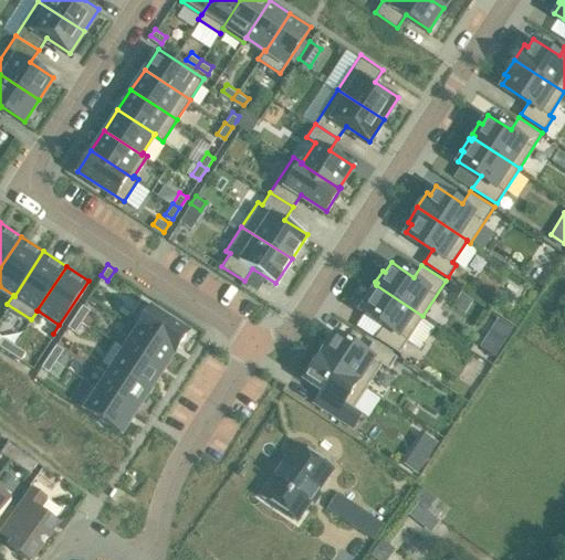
[(367,299),(361,308),(384,324),(376,336),(399,351),(422,316),(376,285),(375,287),(372,286),(365,297),(367,299)]
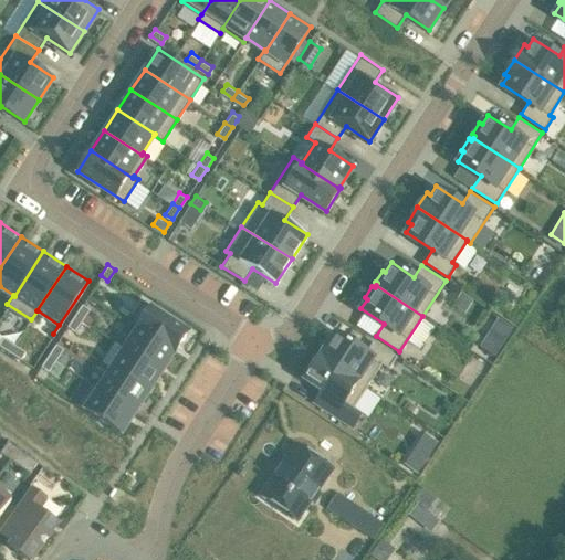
[(143,299),(128,321),(133,324),(134,323),(175,349),(189,329),(143,299)]
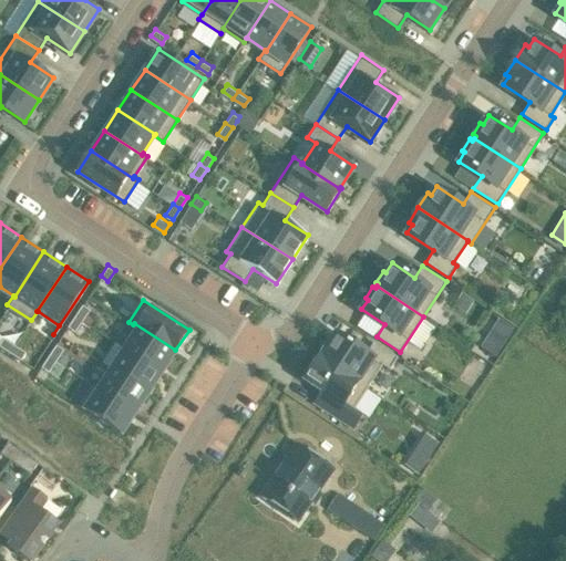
[(83,303),(75,314),(83,319),(90,308),(83,303)]
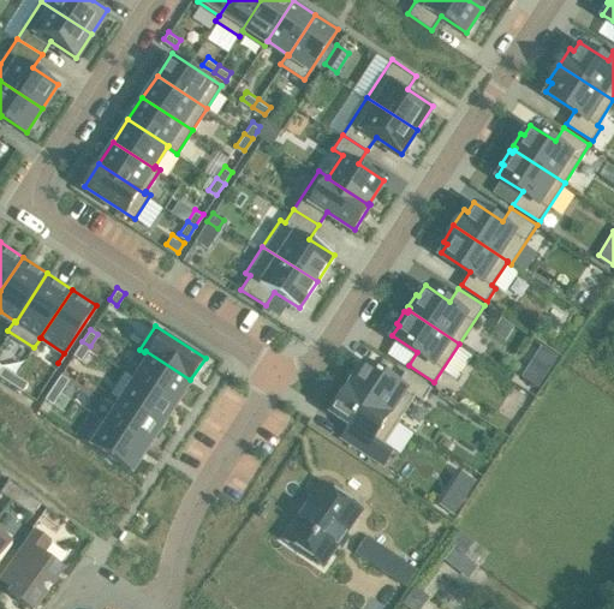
[(82,341),(73,353),(82,358),(90,346),(82,341)]
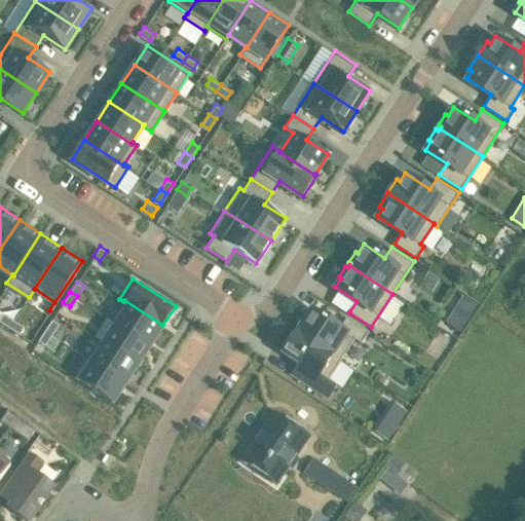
[(463,295),(447,320),(459,328),(476,303),(463,295)]
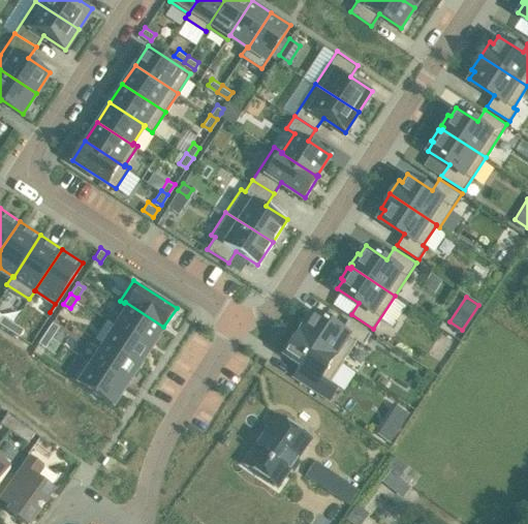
[(124,303),(112,321),(116,325),(117,324),(151,346),(163,327),(125,302),(124,303)]
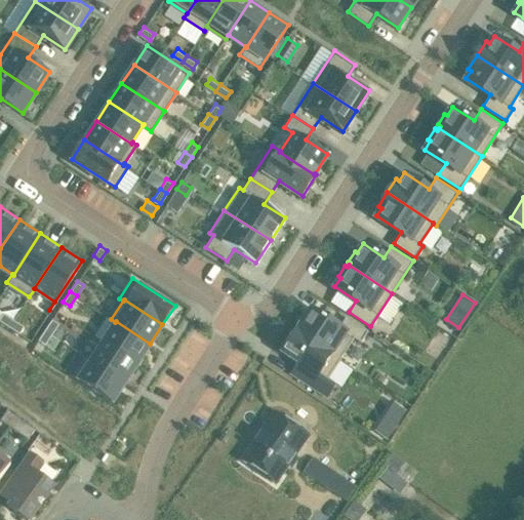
[(311,308),(297,329),(340,357),(354,336),(361,341),(368,329),(347,315),(338,326),(311,308)]
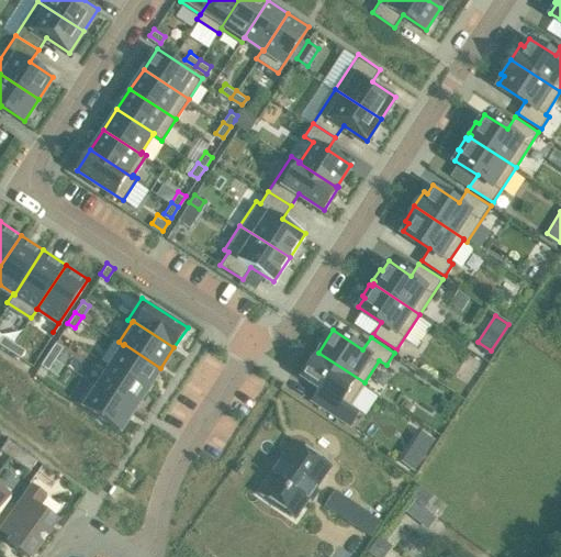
[(3,333),(0,338),(0,341),(10,348),(14,341),(3,333)]
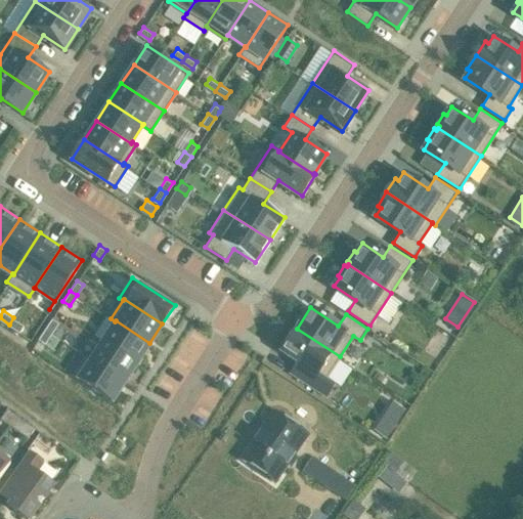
[(13,317),(9,325),(19,331),(24,325),(13,317)]
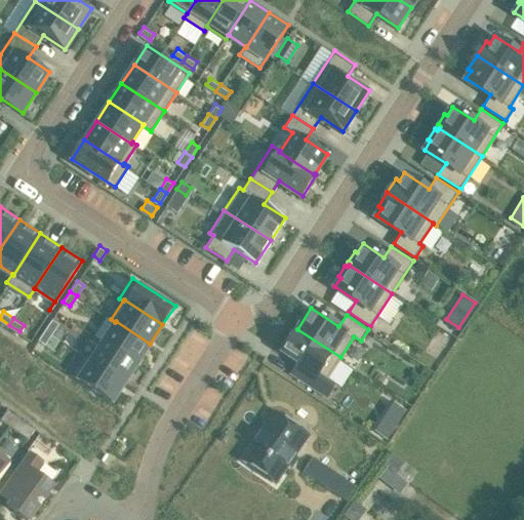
[(52,318),(45,328),(52,332),(58,322),(52,318)]
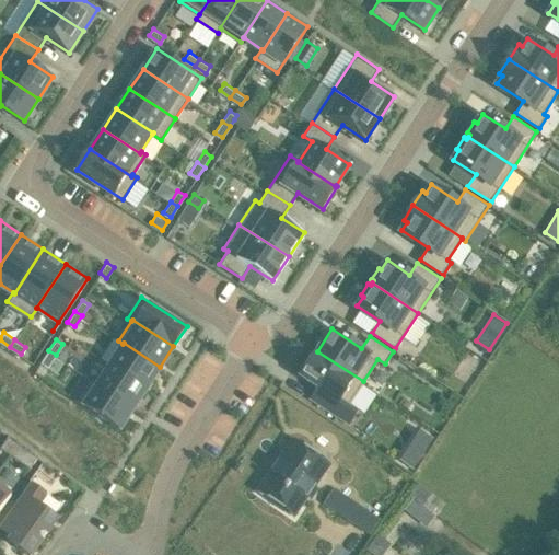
[(123,344),(111,362),(147,386),(160,367),(124,343),(123,344)]
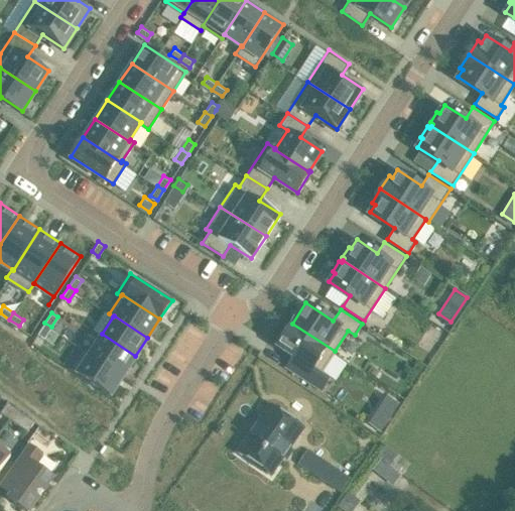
[(44,323),(38,333),(44,337),(51,327),(44,323)]
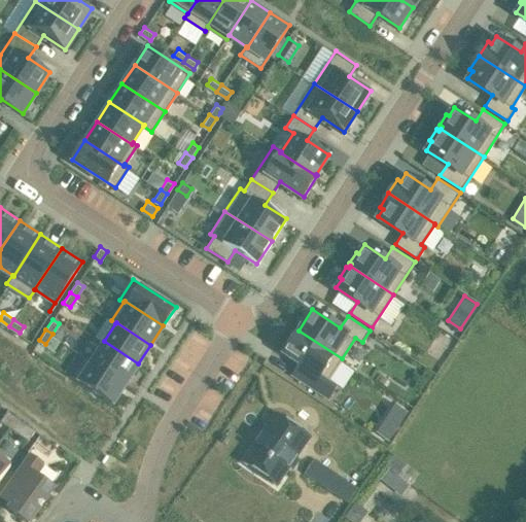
[(299,331),(284,352),(312,371),(306,381),(328,395),(335,385),(327,380),(342,358),(299,331)]
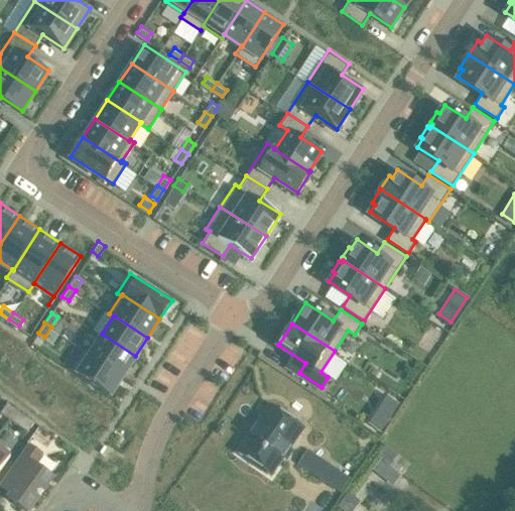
[(91,351),(90,353),(123,375),(135,356),(102,334),(91,351)]
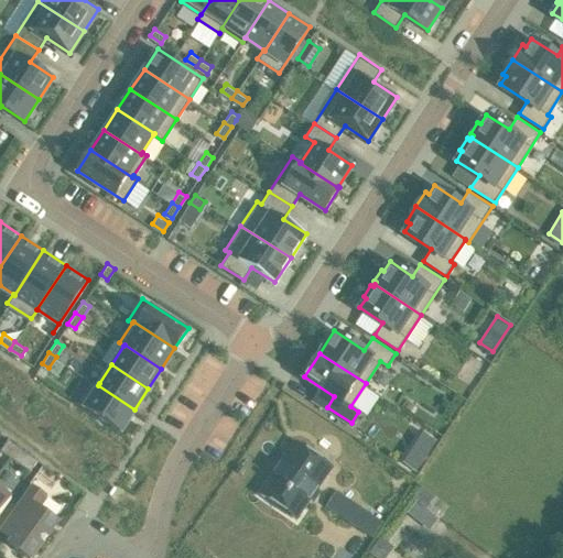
[(90,378),(76,400),(121,429),(134,409),(98,385),(99,383),(90,378)]
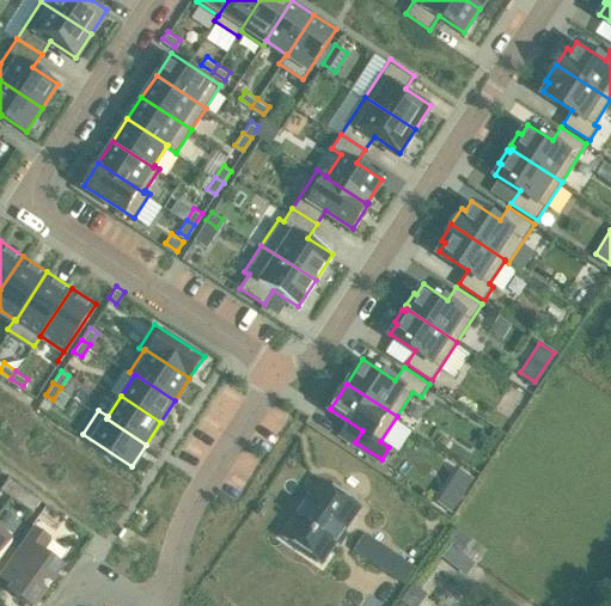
[(450,471),(469,484),(474,476),(454,464),(450,471)]
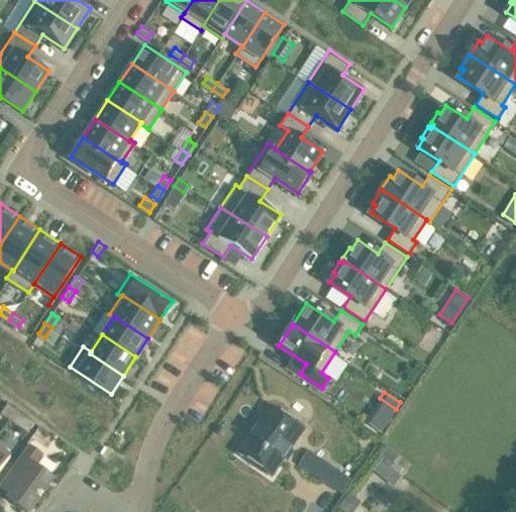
[(0,410),(9,417),(16,407),(7,400),(0,410)]
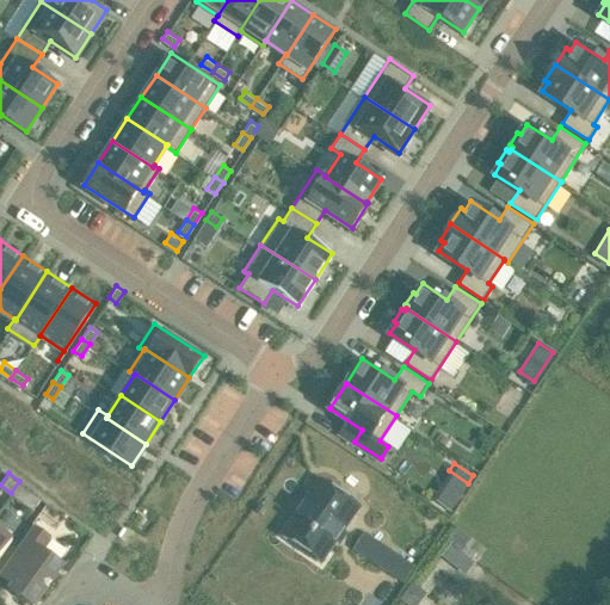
[(321,559),(359,504),(320,476),(282,531),(285,535),(283,538),(297,548),(300,544),(321,559)]
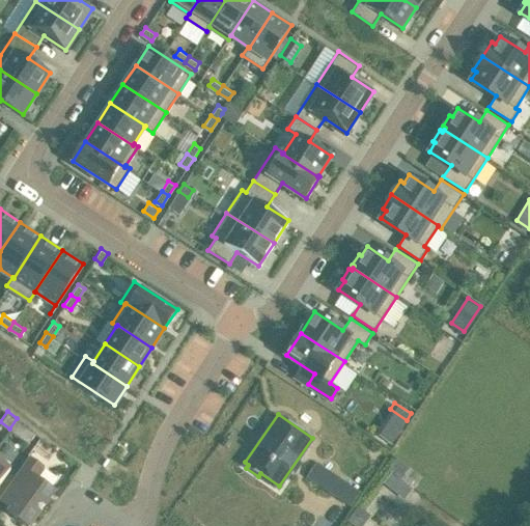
[(17,418),(9,428),(18,435),(26,424),(17,418)]
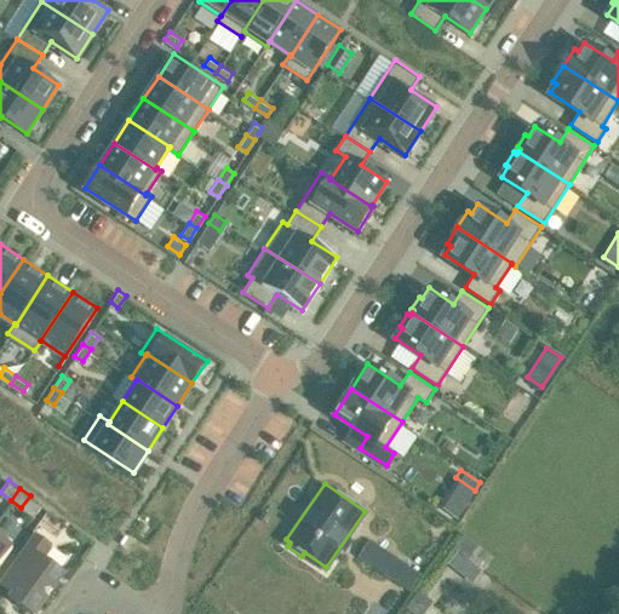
[(30,495),(21,508),(33,516),(41,504),(30,495)]
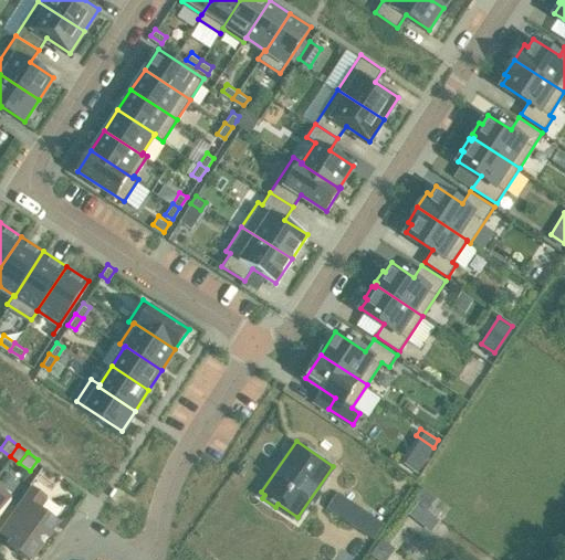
[(31,558),(41,543),(59,519),(38,505),(46,493),(33,484),(1,529),(18,541),(14,546),(31,558)]
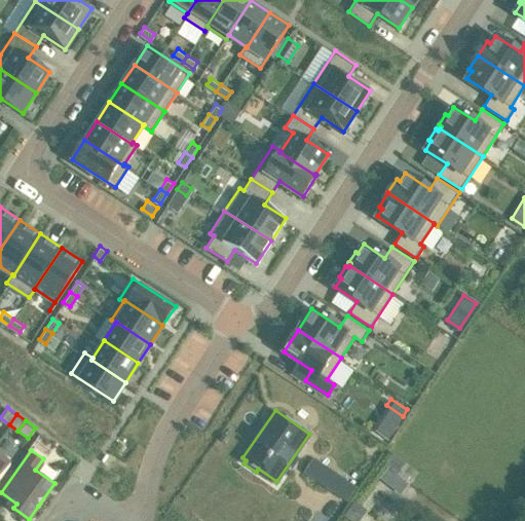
[(394,451),(387,459),(400,470),(399,472),(411,481),(419,471),(394,451)]
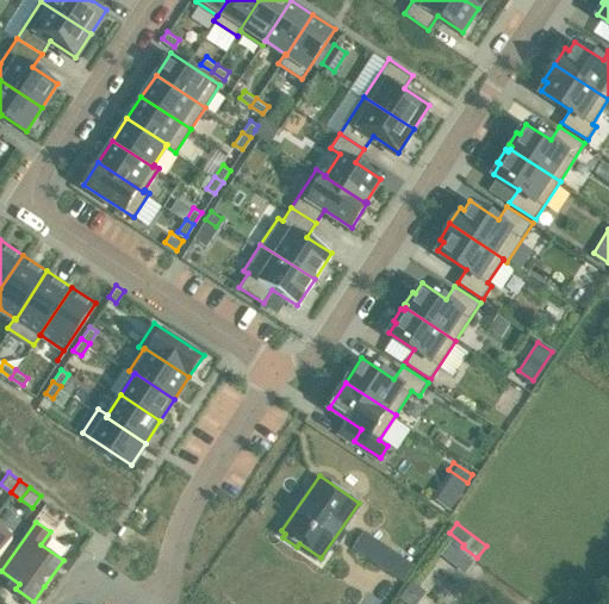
[(0,525),(0,552),(12,535),(0,525)]
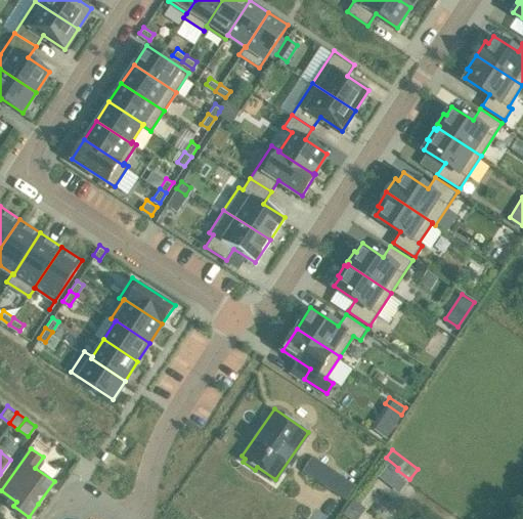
[(333,470),(322,484),(344,500),(354,484),(333,470)]
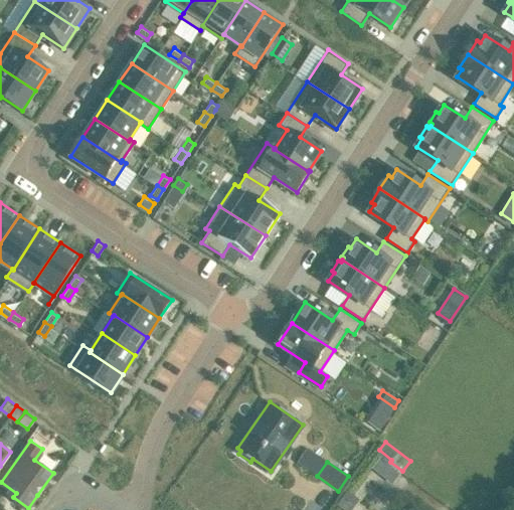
[(360,497),(347,488),(338,500),(351,509),(360,497)]
